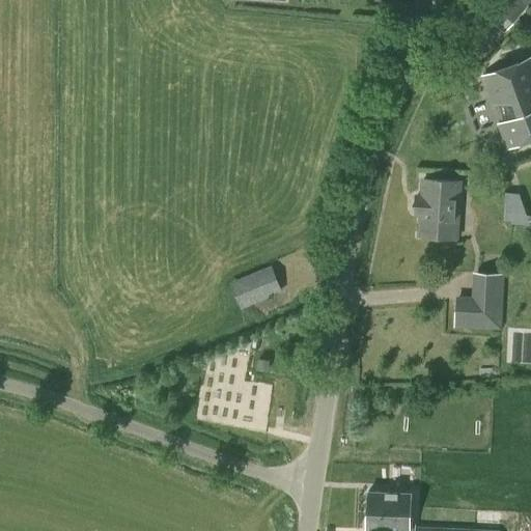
[(520,0),(509,0),(495,18),(507,28),(527,6),(520,0)]
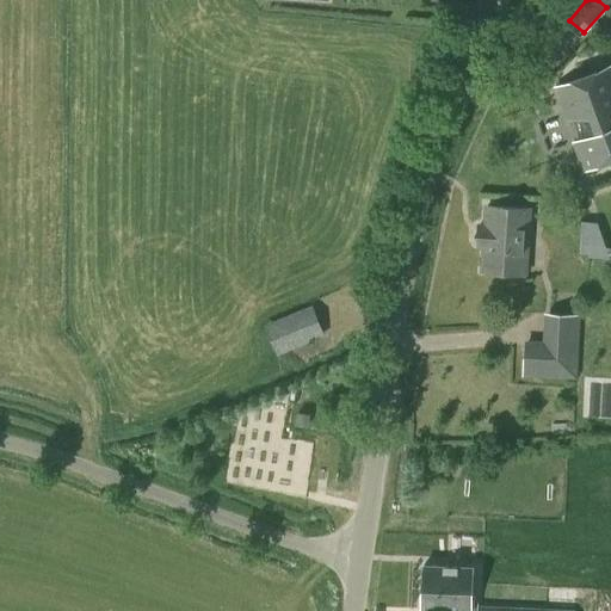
[(610,66),(554,87),(566,119),(572,118),(579,139),(573,141),(582,171),(610,160),(610,66)]
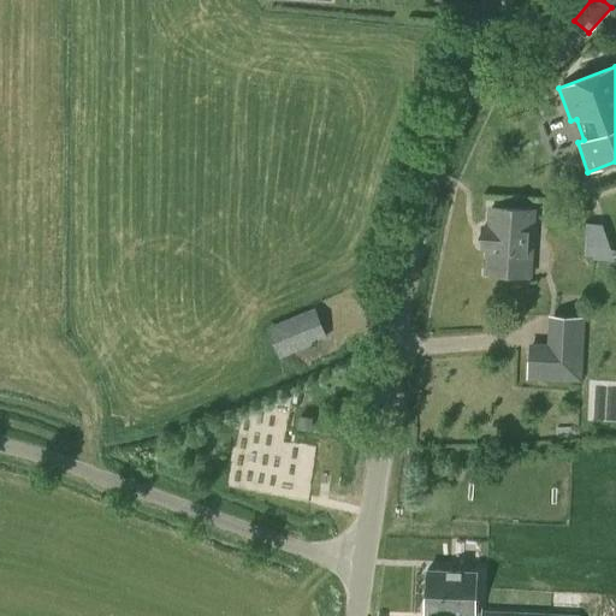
[(529,260),(533,212),(492,208),(491,227),(484,227),(483,248),(490,248),(487,273),(528,276),(529,260)]
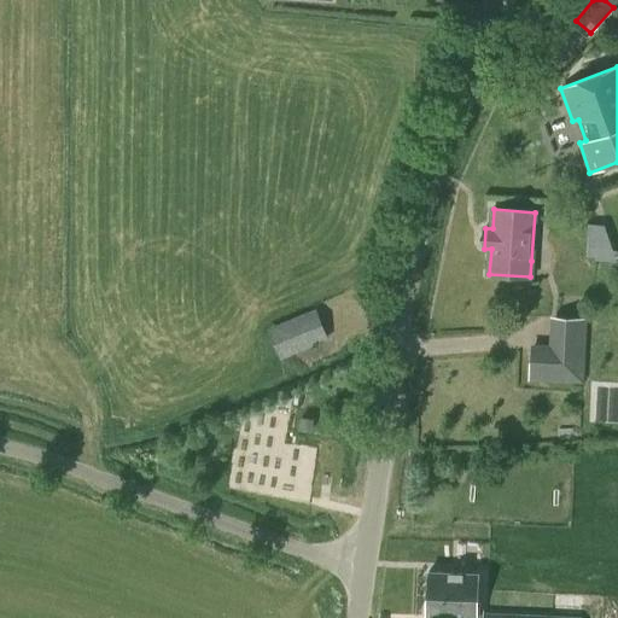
[(588,258),(613,257),(612,222),(587,223),(588,258)]
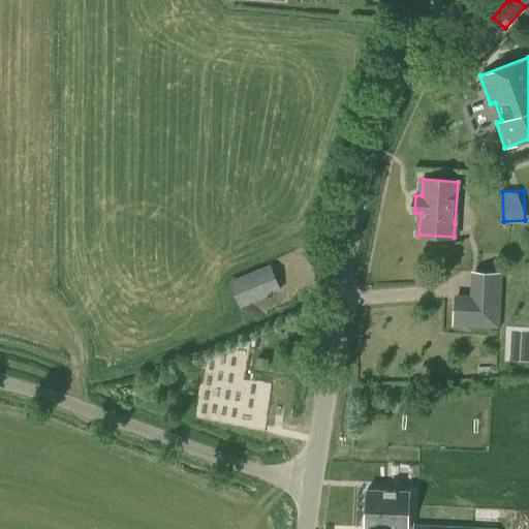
[(240,307),(282,290),(271,265),(230,281),(240,307)]
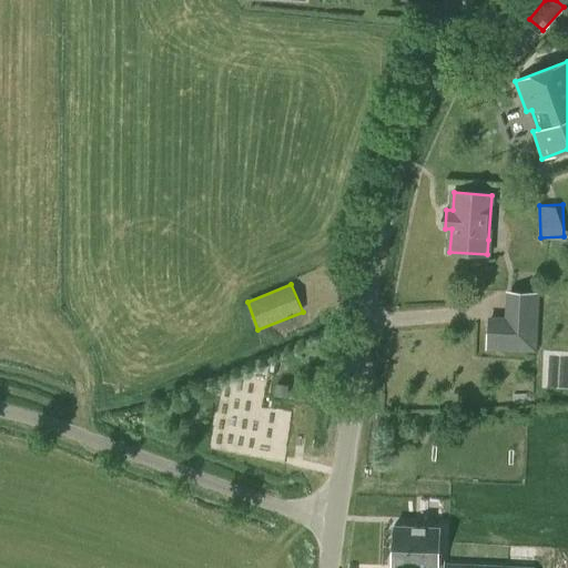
[(536,352),(538,324),(508,322),(487,321),(486,348),(536,352)]
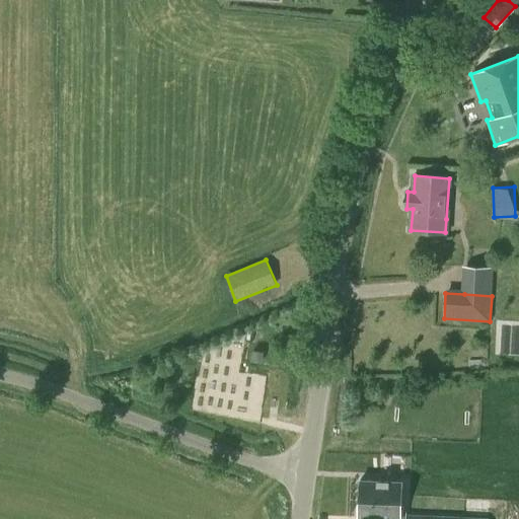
[(487,518),(488,518),(415,516),(404,516),(404,512),(400,512),(401,483),(389,483),(376,482),(360,482),(359,516),(375,517),(384,517),(384,518),(383,518),(487,518)]
